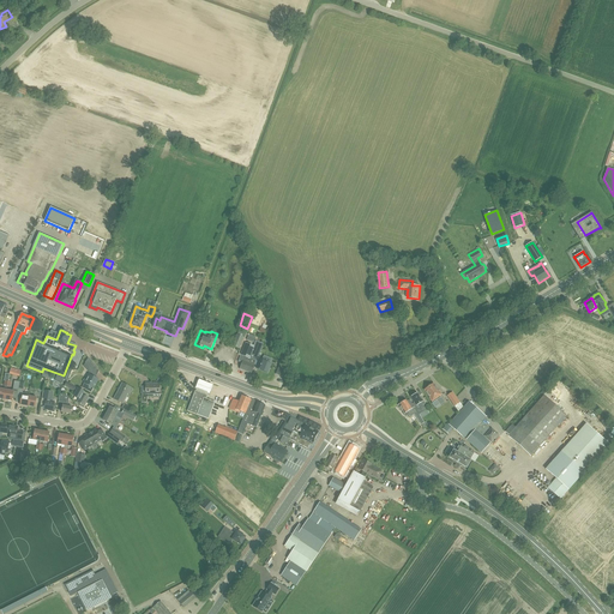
[(247,332),(240,330),(238,335),(236,335),(234,339),(235,341),(233,345),(239,349),(241,343),(242,343),(245,337),(245,338),(247,332)]
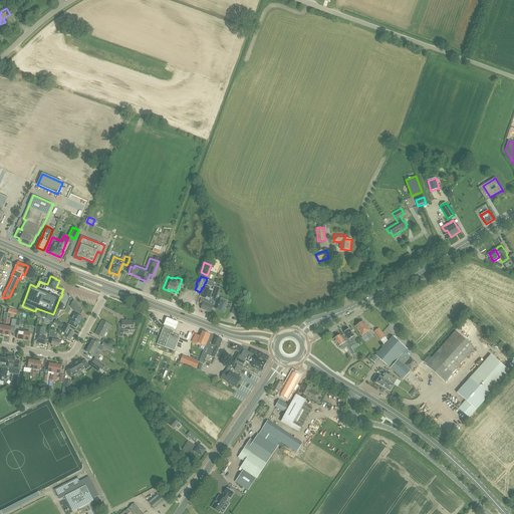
[(214,304),(217,298),(221,288),(214,285),(213,290),(206,287),(200,303),(203,304),(201,309),(211,312),(213,307),(214,304)]
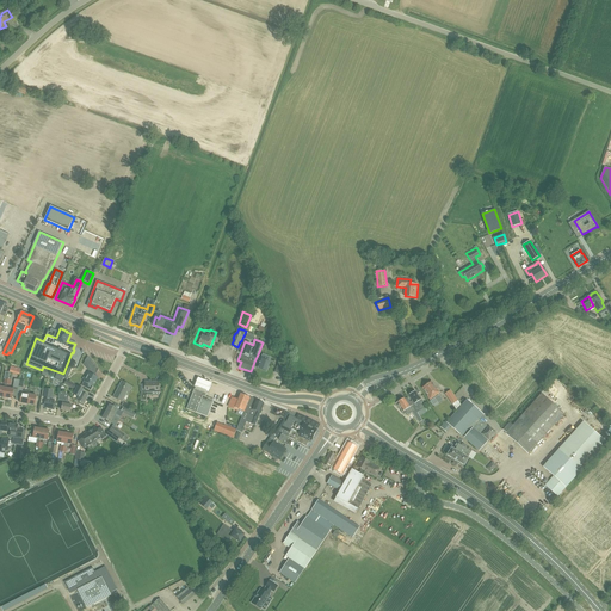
[(259,357),(259,356),(258,355),(254,362),(253,365),(266,370),(270,362),(259,357)]
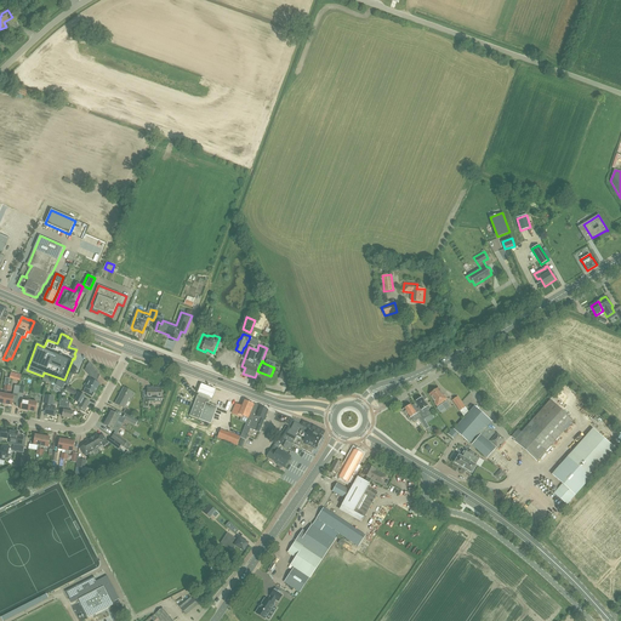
[(85,388),(86,388),(84,392),(92,397),(95,393),(100,385),(95,382),(97,380),(93,375),(97,372),(90,363),(85,370),(91,379),(90,380),(89,383),(87,383),(86,383),(85,383),(85,385),(84,386),(85,387),(85,388)]
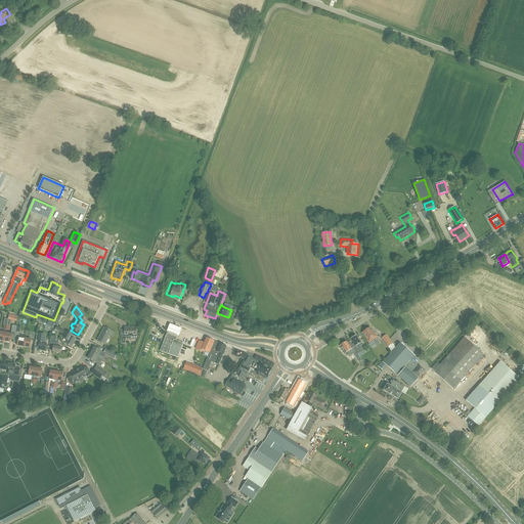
[(239,310),(235,319),(241,321),(245,312),(239,310)]
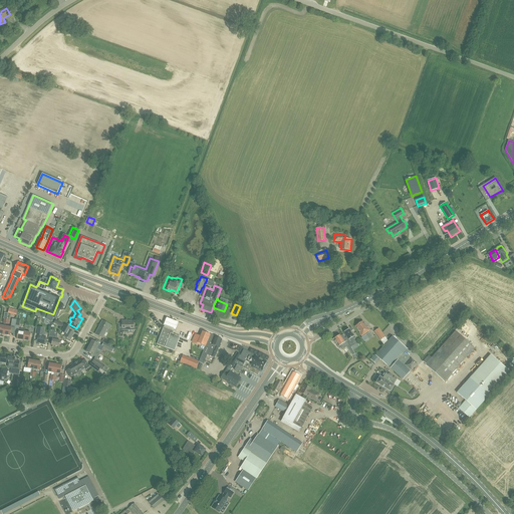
[(180,321),(168,316),(165,324),(177,328),(180,321)]
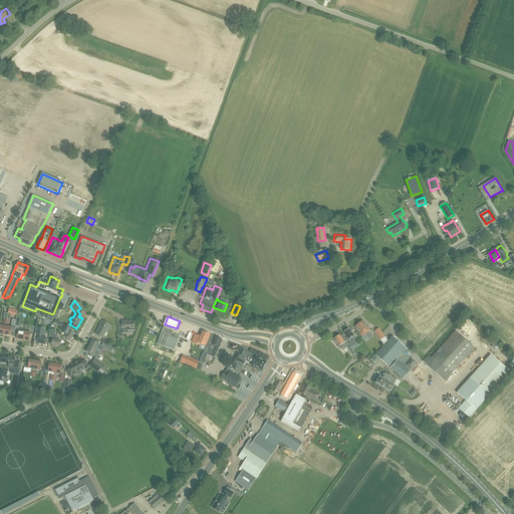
[(55,319),(54,323),(64,328),(62,332),(65,334),(64,337),(67,339),(67,340),(70,341),(72,337),(72,336),(74,333),(69,331),(71,328),(55,319)]
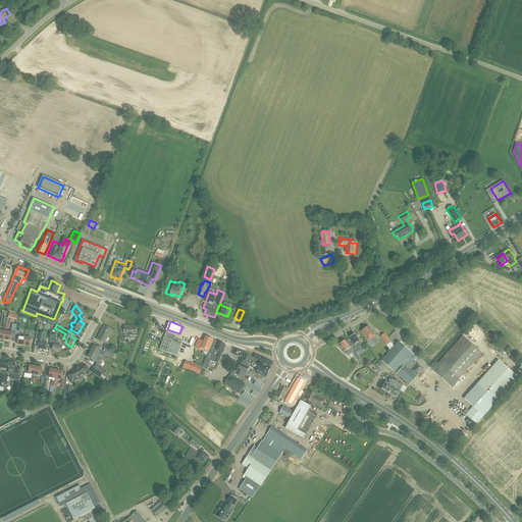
[(110,336),(112,331),(111,331),(111,329),(104,326),(97,340),(104,344),(109,335),(110,336)]
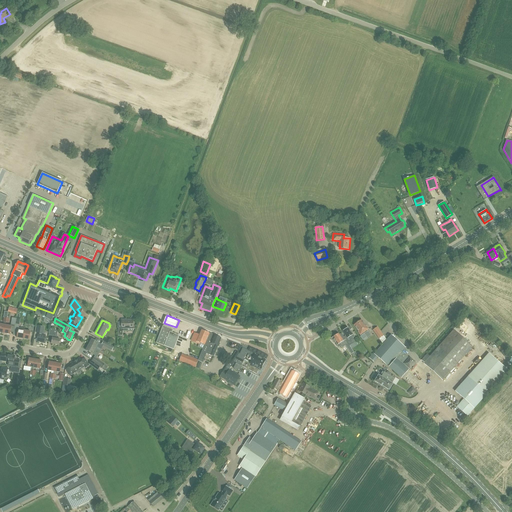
[(121,328),(118,328),(118,336),(123,336),(123,331),(133,331),(133,320),(122,320),(121,328)]
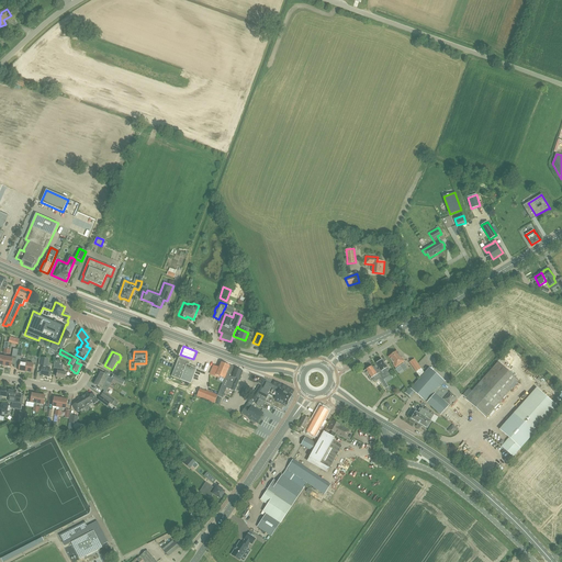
[(396,351),(389,357),(394,364),(393,364),(395,368),(396,367),(397,368),(395,369),(397,373),(402,370),(398,366),(403,362),(401,359),(402,359),(402,358),(396,351)]
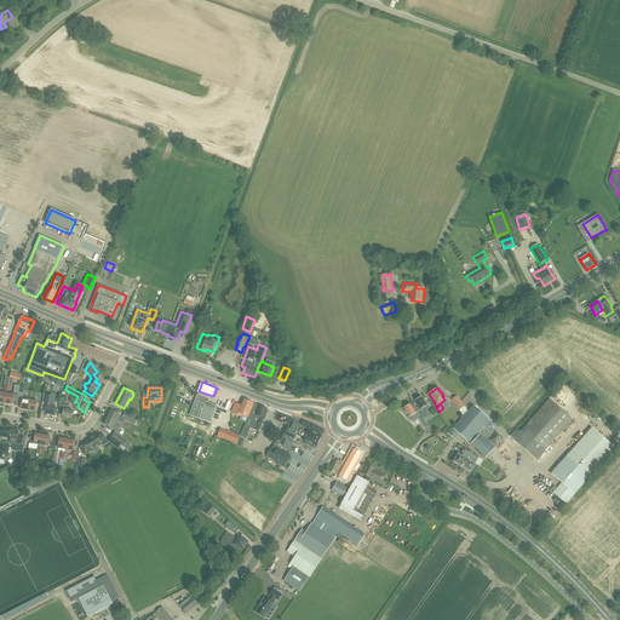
[(24,390),(19,390),(16,406),(21,406),(21,409),(28,411),(30,399),(23,397),(24,390)]
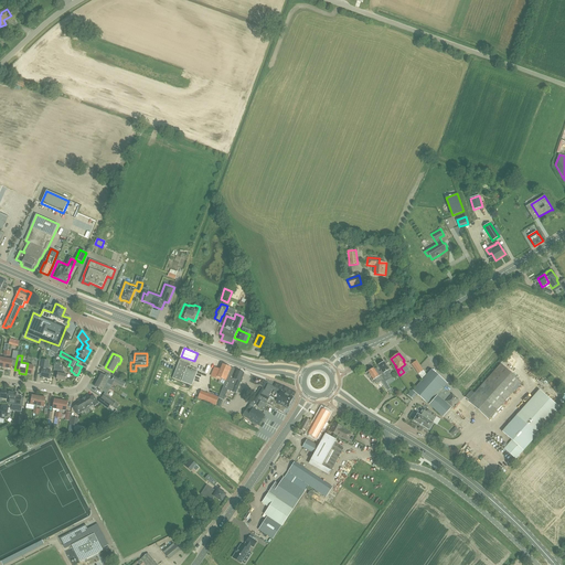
[(51,373),(50,372),(51,371),(50,371),(51,368),(50,366),(48,366),(46,365),(48,364),(49,361),(42,360),(42,363),(41,363),(41,364),(40,364),(40,368),(43,369),(42,370),(41,376),(45,377),(44,379),(50,379),(51,373)]
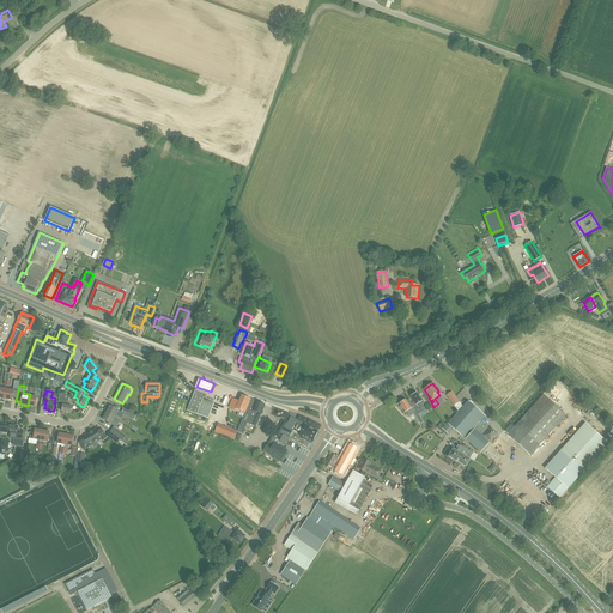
[(208,419),(214,402),(206,399),(207,395),(196,390),(188,411),(208,419)]
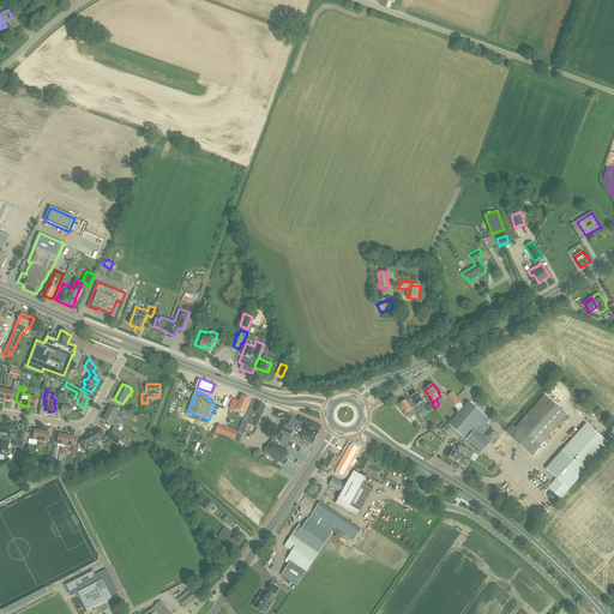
[(455,407),(459,403),(452,392),(447,396),(455,407)]
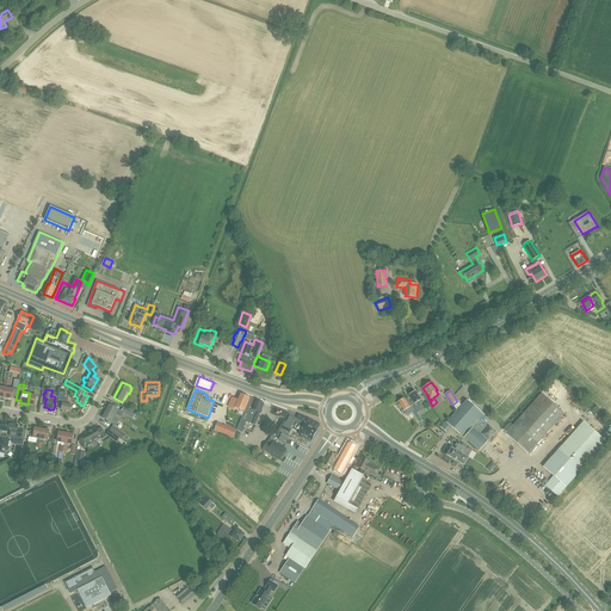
[(412,402),(418,413),(425,408),(421,403),(423,402),(420,400),(421,399),(419,394),(418,395),(415,392),(409,395),(413,402),(412,402)]
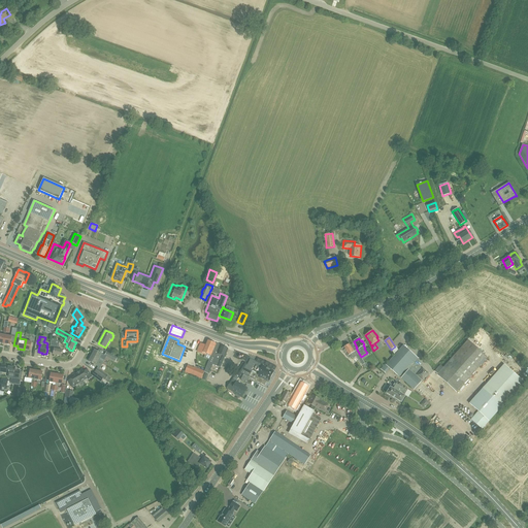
[(61,356),(62,351),(59,350),(59,345),(60,342),(55,339),(54,339),(52,339),(51,344),(55,345),(55,349),(54,349),(53,355),(61,356)]
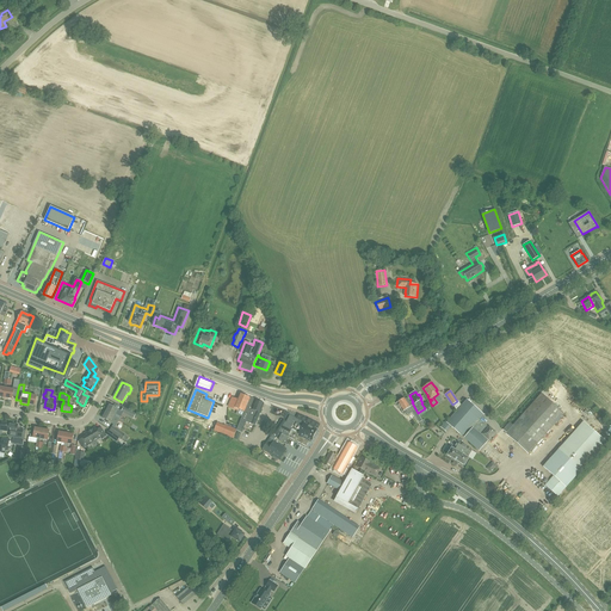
[(251,399),(240,394),(236,402),(232,400),(229,407),(239,411),(239,409),(245,412),(251,399)]
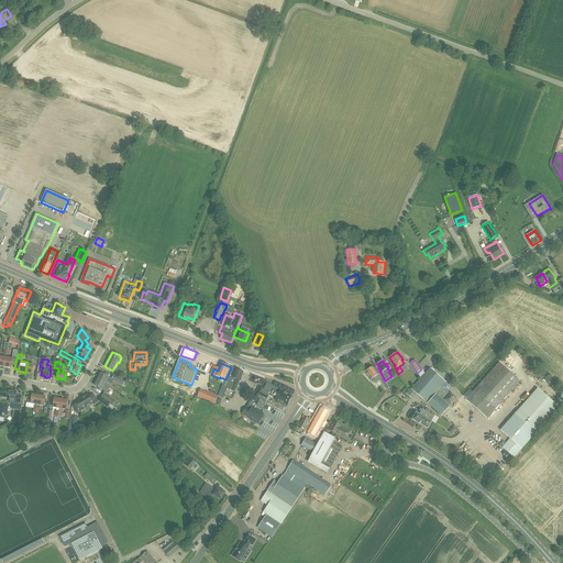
[(487,418),(519,382),(499,363),(466,399),(487,418)]
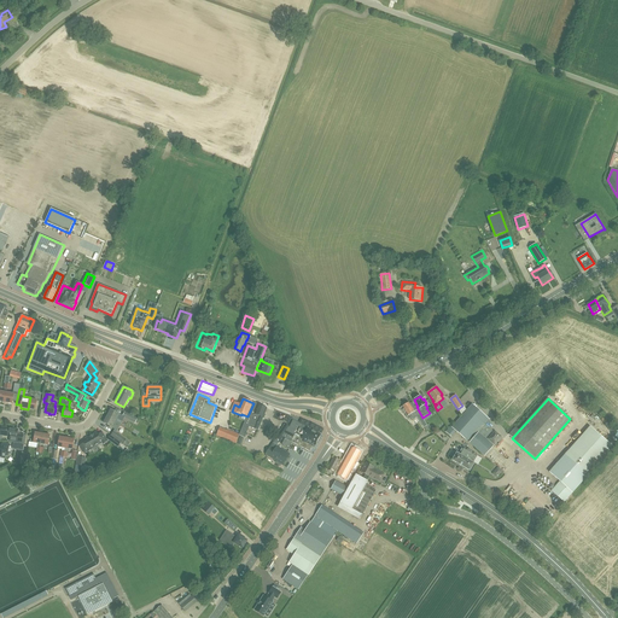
[(409,403),(400,408),(402,412),(403,410),(407,417),(408,420),(412,418),(413,420),(418,417),(424,427),(426,432),(430,430),(427,425),(423,418),(417,407),(417,408),(413,402),(409,403)]
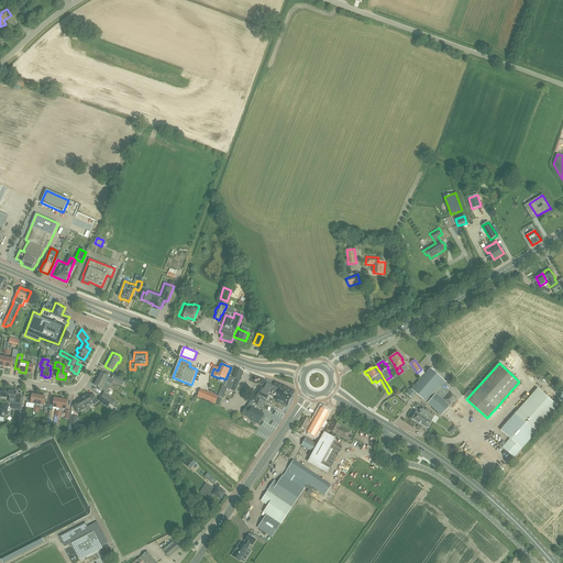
[(243,373),(231,367),(225,379),(218,397),(223,399),(228,389),(235,393),(243,373)]
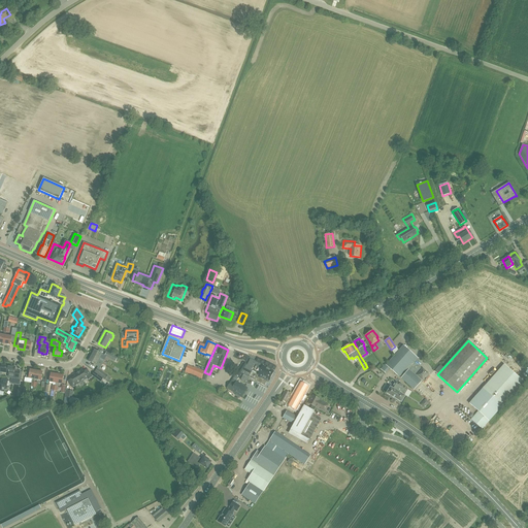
[(414,390),(422,381),(415,375),(421,368),(415,362),(418,359),(403,345),(387,365),(386,364),(381,369),(386,373),(390,368),(414,390)]
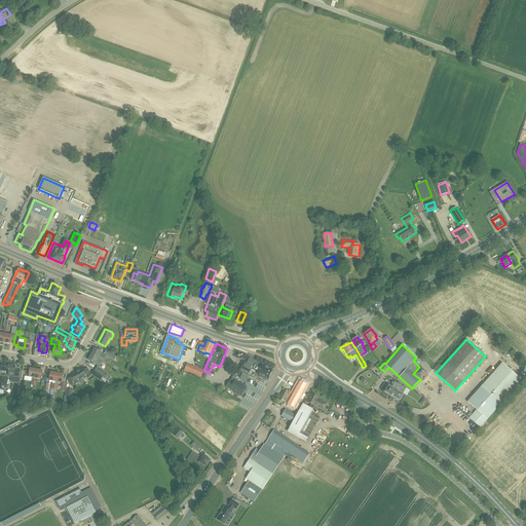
[(106,350),(105,354),(95,348),(94,349),(92,349),(90,352),(91,353),(91,354),(102,360),(104,361),(106,355),(115,361),(117,357),(106,350)]
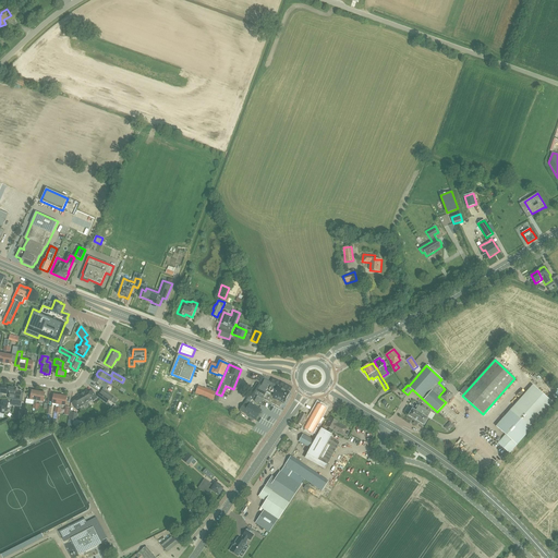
[(108,381),(97,376),(94,381),(101,386),(104,381),(107,383),(108,381)]
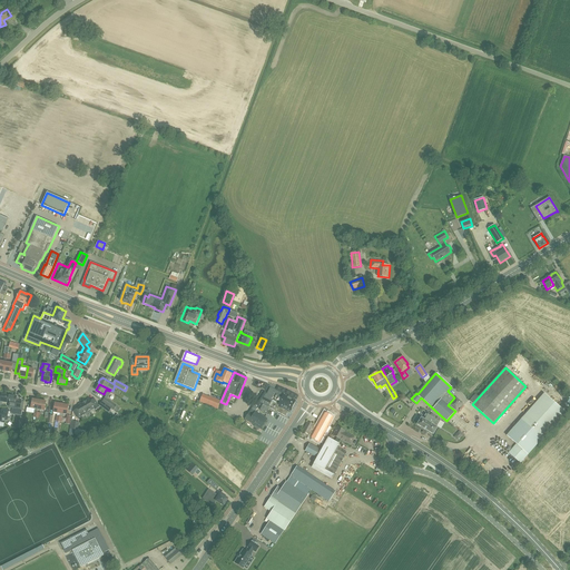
[(255,403),(254,405),(257,408),(262,402),(263,403),(263,404),(269,408),(276,412),(281,414),(285,416),(286,416),(290,411),(291,412),(296,401),(284,395),(269,387),(268,391),(266,394),(263,391),(258,397),(255,403)]
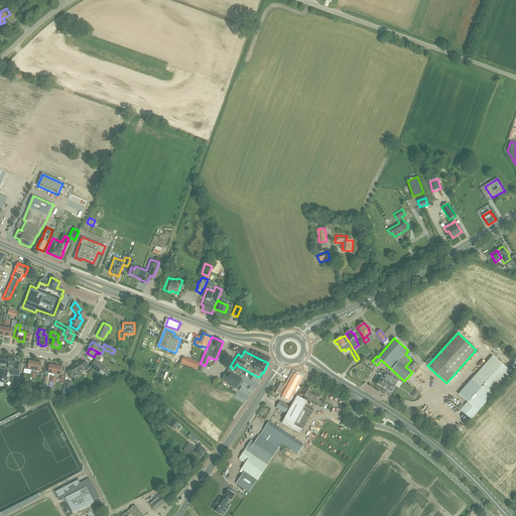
[(2,357),(0,363),(9,365),(8,369),(18,371),(19,364),(14,363),(15,359),(2,357)]
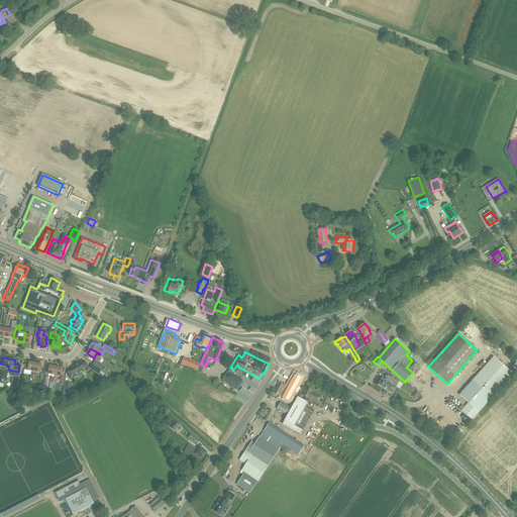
[(188,367),(198,371),(200,364),(190,359),(188,367)]
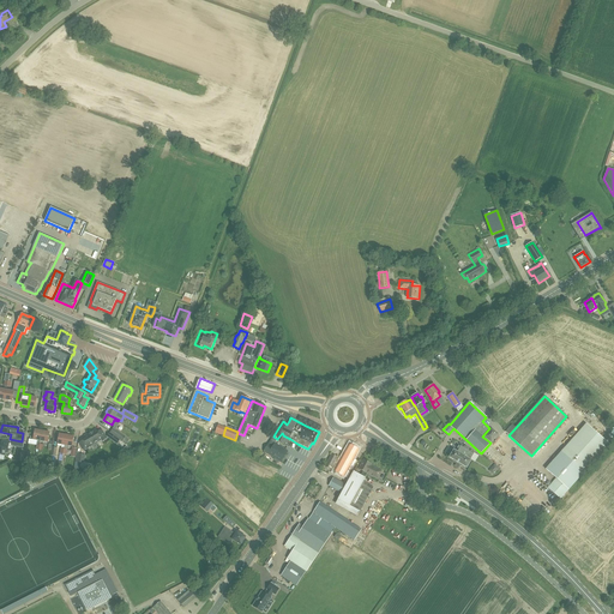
[(492,441),(498,434),(492,428),(486,437),(492,441)]
